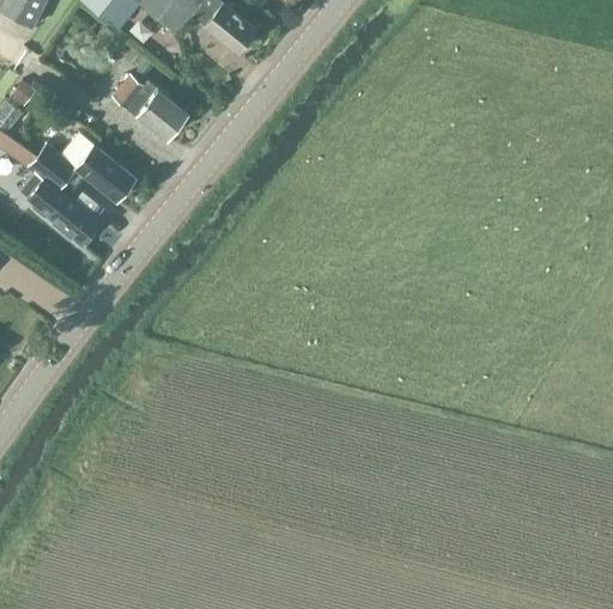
[(0,0),(0,13),(34,31),(48,0),(0,0)]
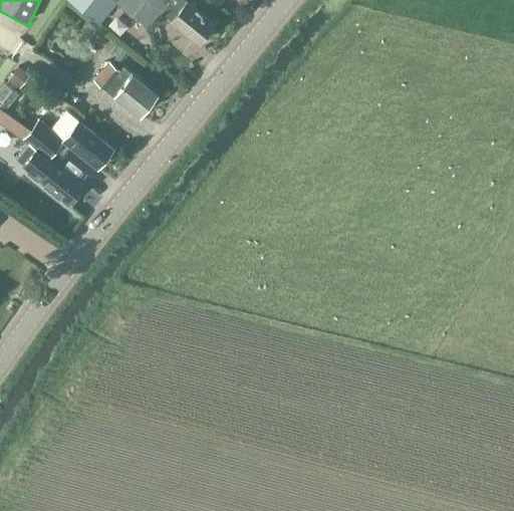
[(67,0),(99,25),(114,6),(149,32),(162,17),(199,46),(216,25),(184,0),(67,0)]
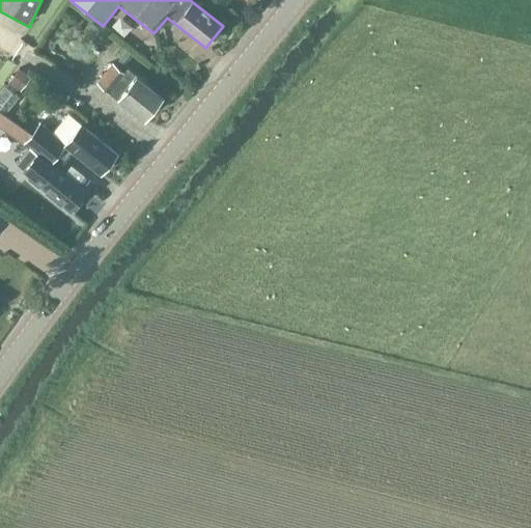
[(114,68),(102,84),(99,88),(111,99),(113,96),(146,123),(164,101),(129,74),(124,78),(114,68)]
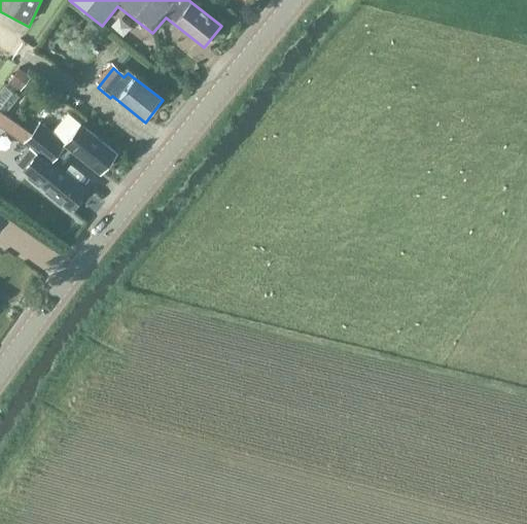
[(9,82),(20,90),(30,76),(20,69),(9,82)]
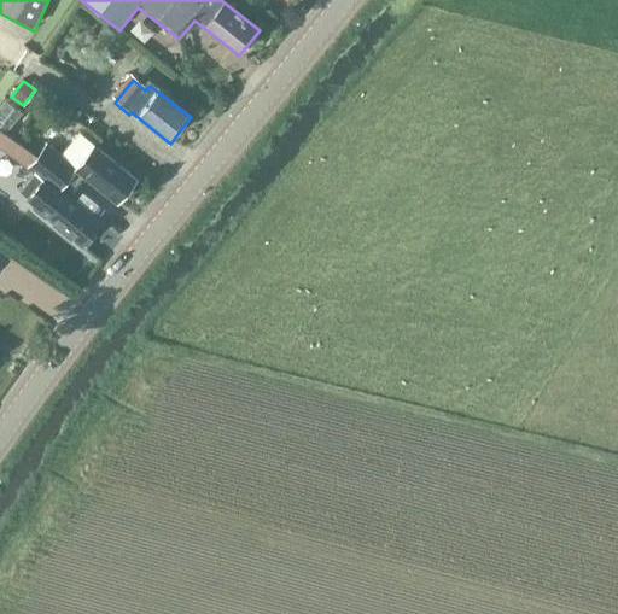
[(0,150),(28,170),(36,158),(36,157),(0,132),(0,150)]
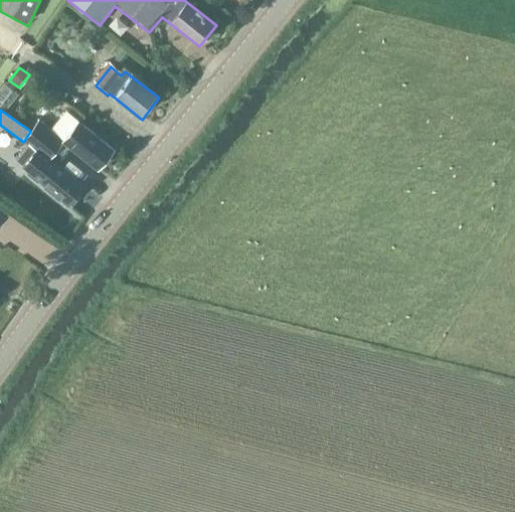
[(38,122),(30,131),(55,152),(63,143),(70,149),(98,170),(101,166),(104,166),(107,162),(107,159),(113,151),(66,113),(50,132),(38,122)]
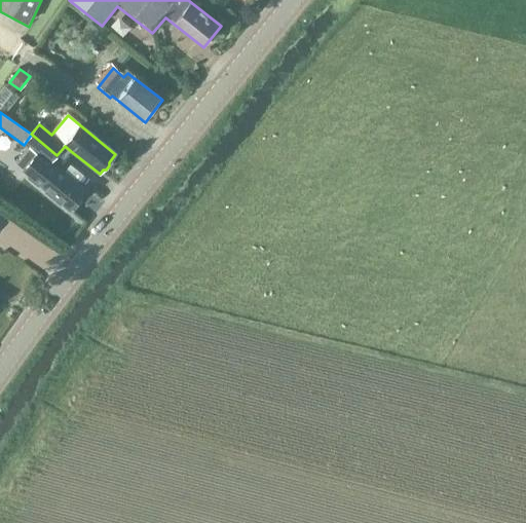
[(20,159),(15,163),(29,175),(29,180),(38,187),(42,187),(70,211),(85,192),(58,169),(54,173),(47,166),(57,156),(57,155),(31,134),(31,135),(24,145),(29,148),(20,159)]
